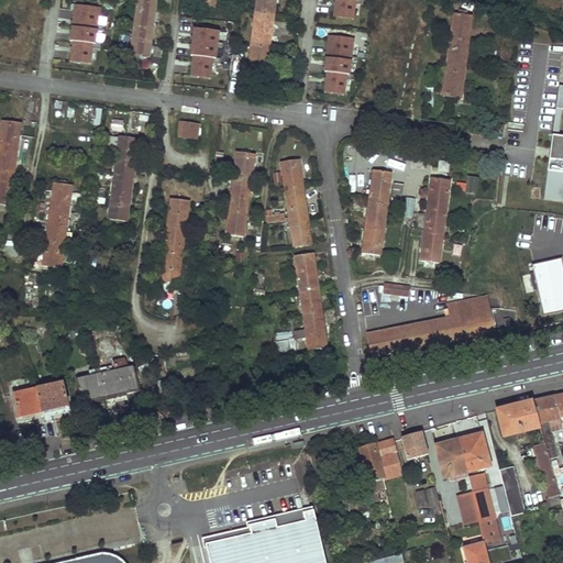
[(138,0),(131,55),(139,56),(147,57),(154,0),(138,0)]
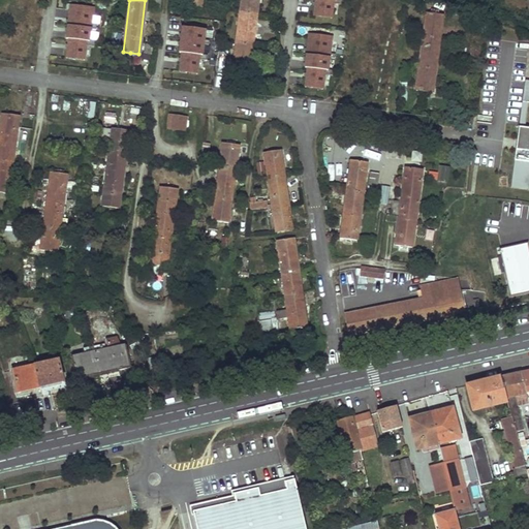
[(185,0),(184,8),(193,9),(200,11),(203,0),(185,0)]
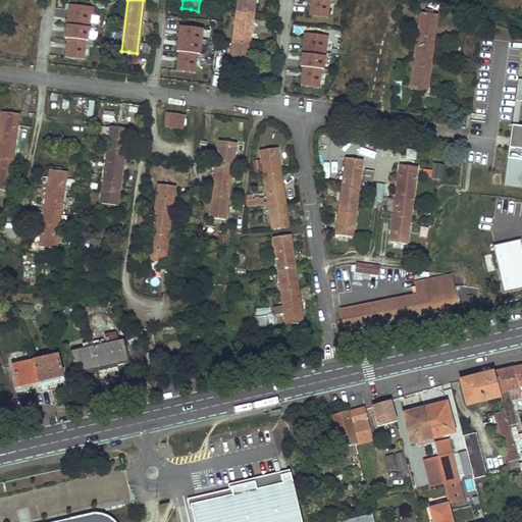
[(238,0),(228,65),(239,67),(246,68),(255,0),(238,0)]
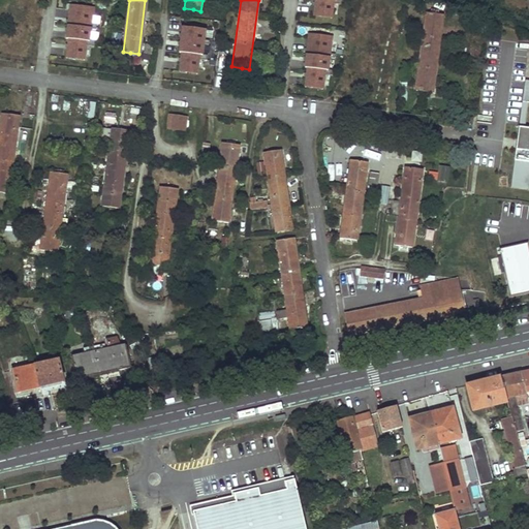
[(313,0),(313,19),(334,20),(335,0),(313,0)]
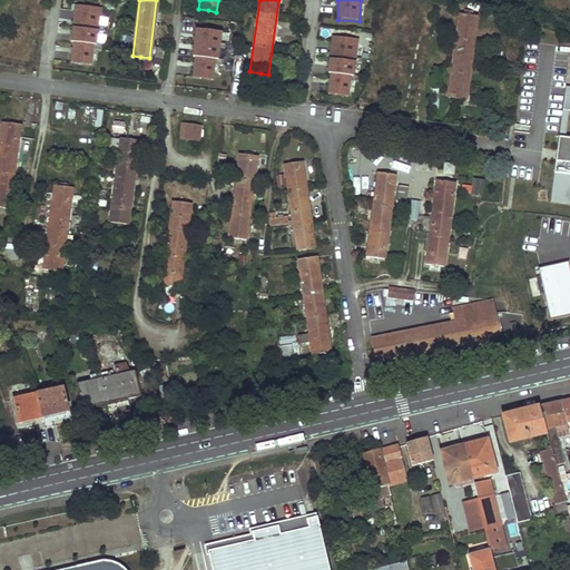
[(101,8),(74,5),(69,42),(72,42),(70,62),(78,62),(92,65),(95,43),(98,45),(101,8)]
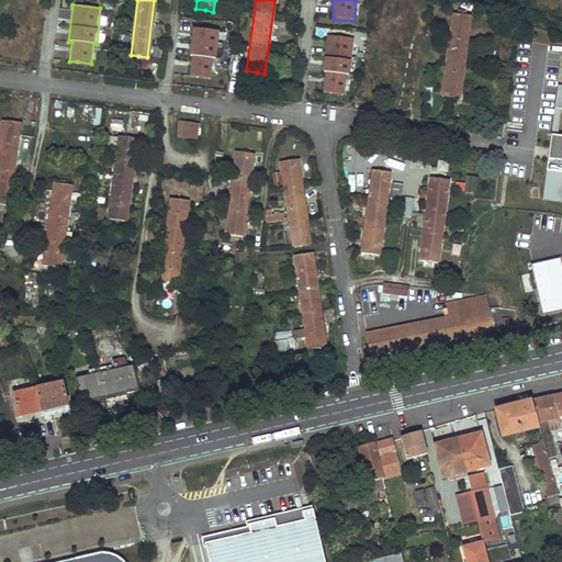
[(452,14),(441,98),(450,99),(459,100),(470,17),(452,14)]
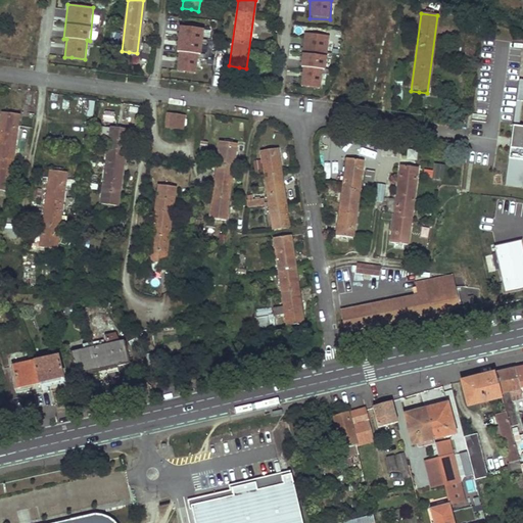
[(204,30),(179,28),(177,51),(180,52),(178,72),(185,72),(197,73),(198,55),(201,55),(204,30)]
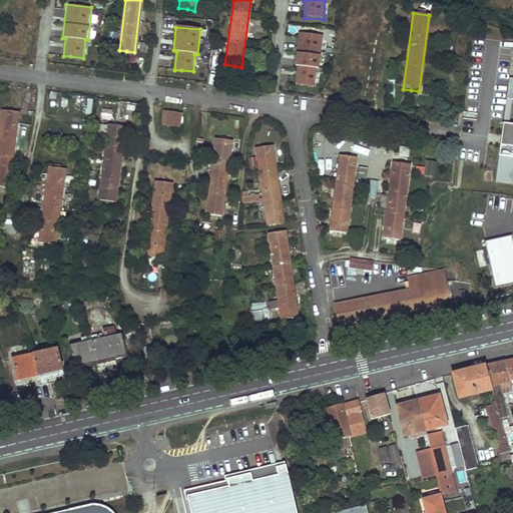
[(325,35),(298,32),(295,66),(298,66),(296,86),(315,88),(317,69),(321,69),(325,35)]
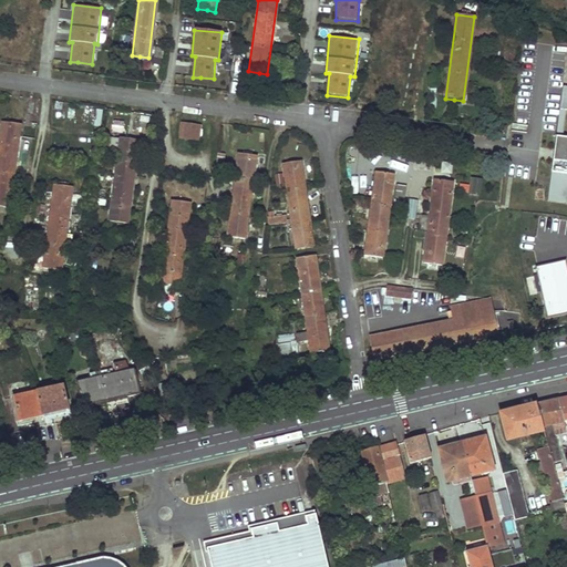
[(566,111),(560,110),(557,137),(564,138),(566,111)]
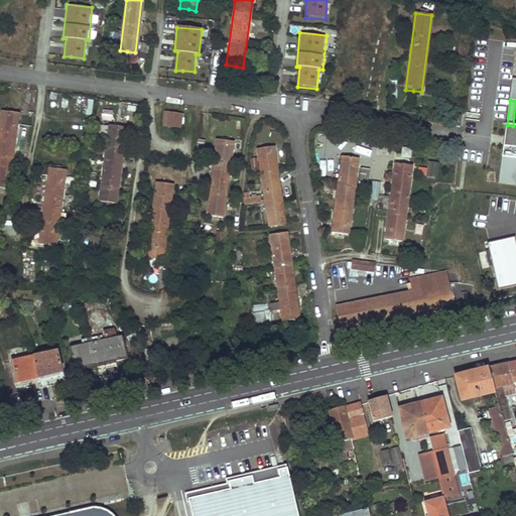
[(2,111),(0,124),(0,187),(7,189),(18,114),(9,112),(2,111)]
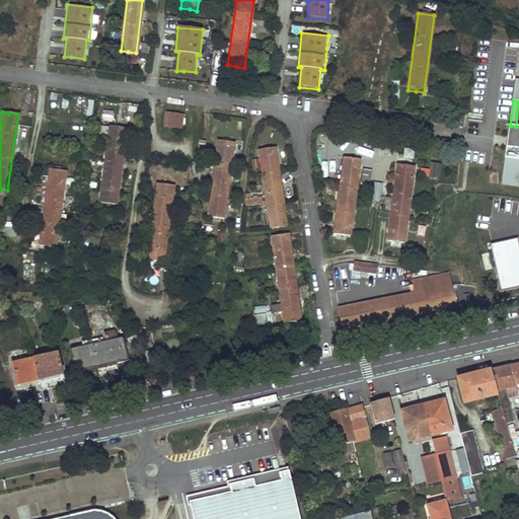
[(166,114),(164,127),(181,129),(183,117),(173,115),(166,114)]
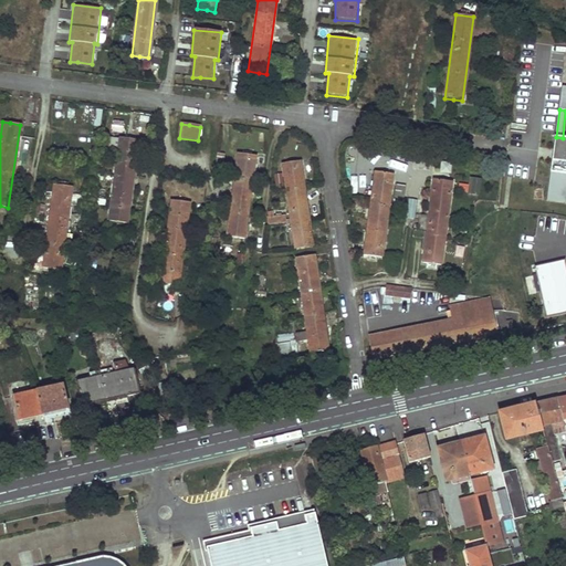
[(119,137),(108,221),(126,223),(137,140),(128,139),(119,137)]
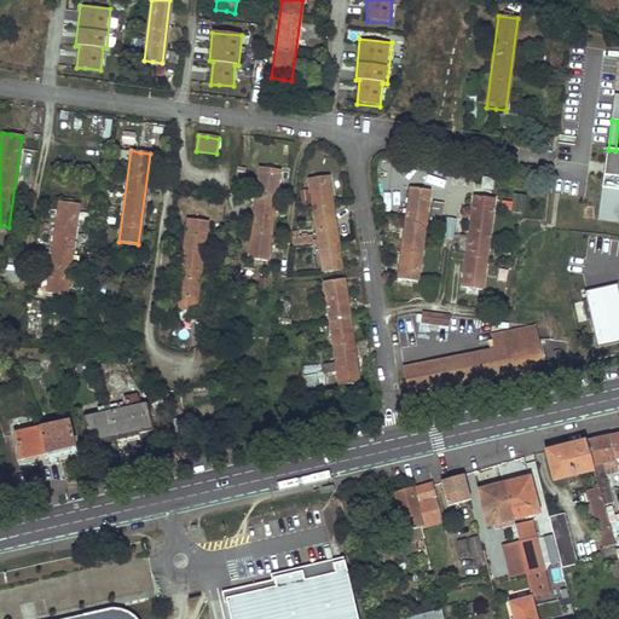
[(618,150),(608,150),(602,189),(618,190),(618,150)]
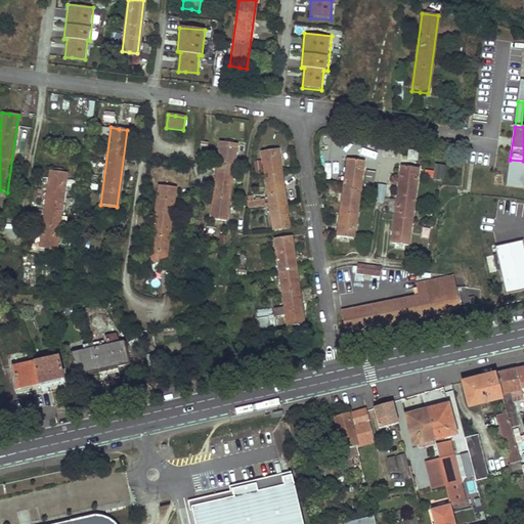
[(220,142),(209,218),(225,220),(236,144),(229,143),(220,142)]
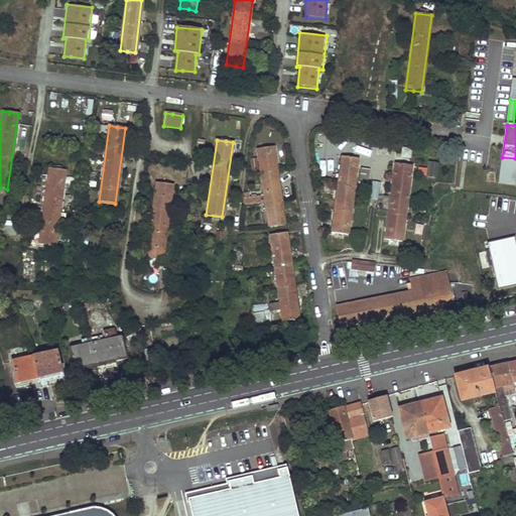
[(274,148),(258,150),(269,227),(285,224),(280,187),(274,148)]
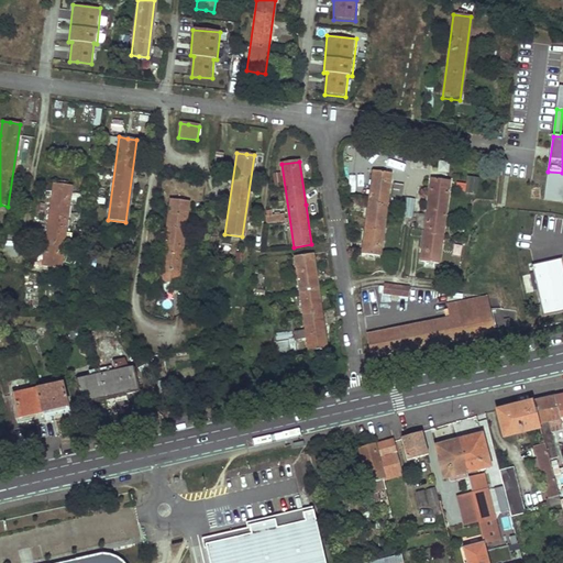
[(373,172),(361,253),(378,256),(390,174),(373,172)]
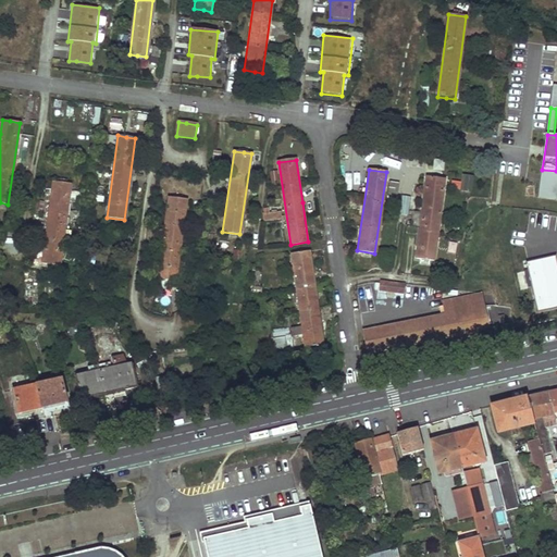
[(556,198),(556,171),(542,170),(542,180),(539,198),(556,200),(556,198)]
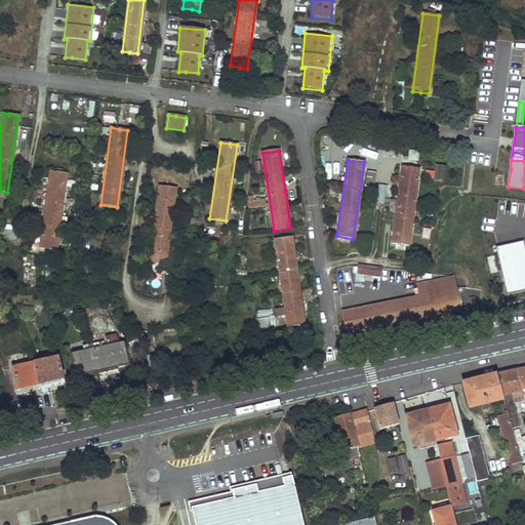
[(261,161),(253,162),(255,174),(263,173),(261,161)]
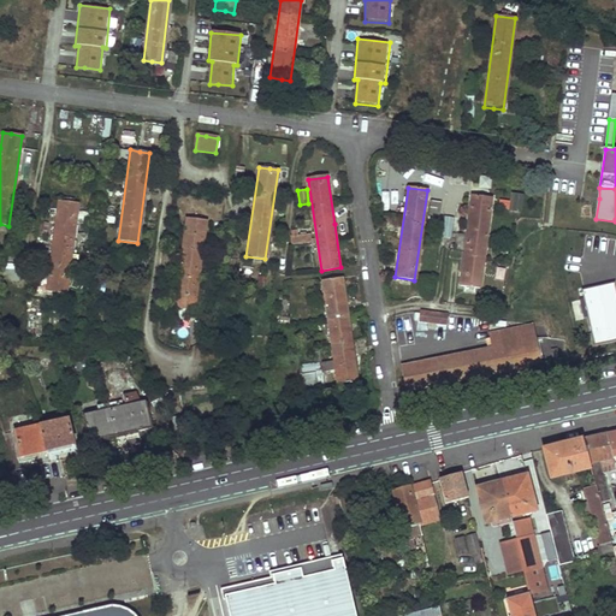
[(513,193),(509,212),(521,213),(523,194),(513,193)]
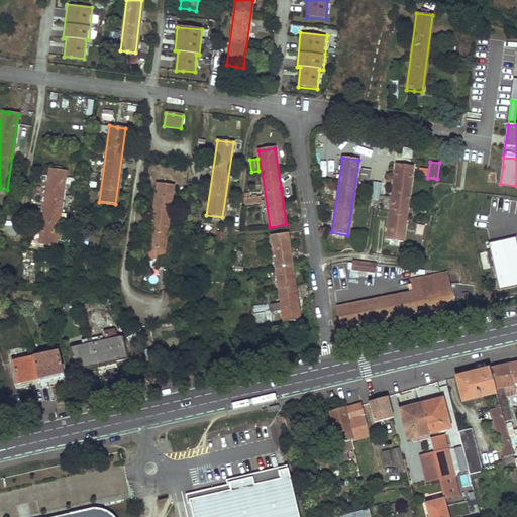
[(377,171),(375,183),(386,184),(388,166),(383,165),(382,172),(377,171)]
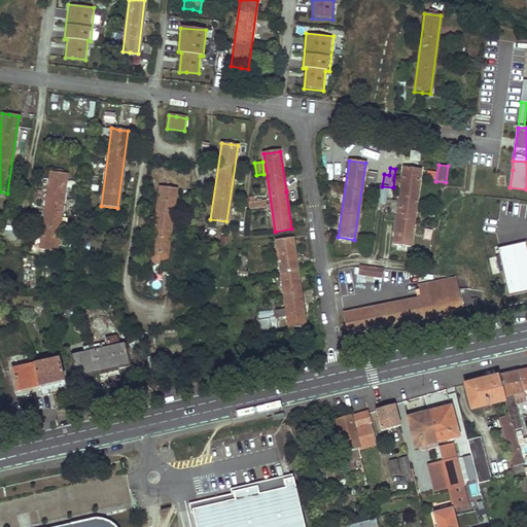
[(403,168),(392,245),(409,247),(420,171),(411,169),(403,168)]
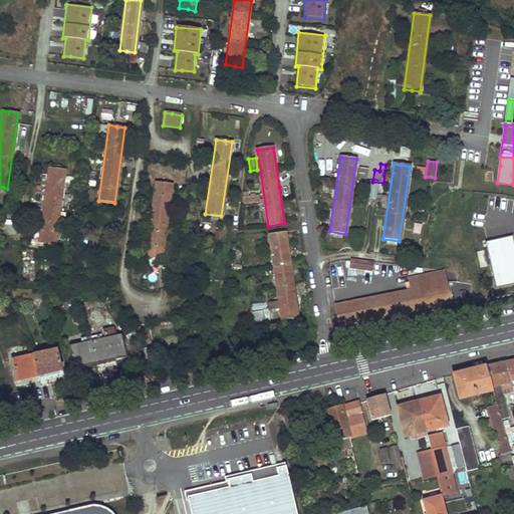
[(49,168),(39,243),(55,246),(65,170),(58,169),(49,168)]
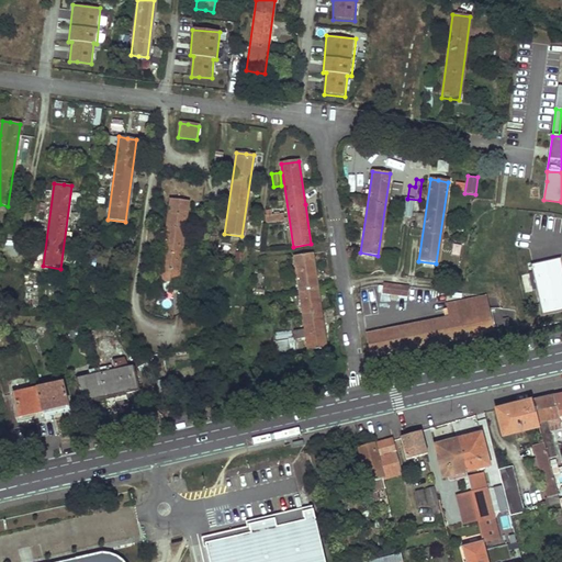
[(400,198),(402,186),(394,184),(392,197),(400,198)]
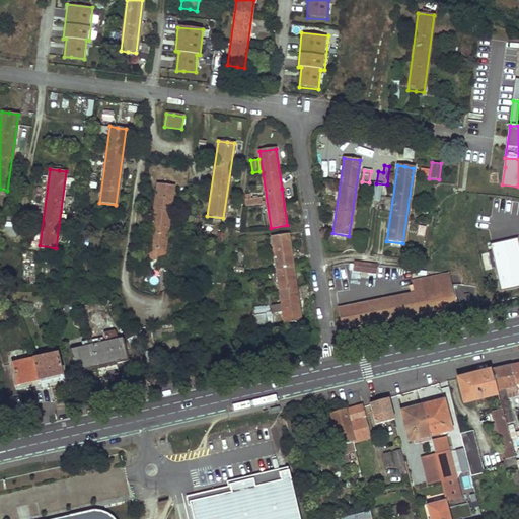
[(158,184),(147,261),(163,263),(174,187),(158,184)]
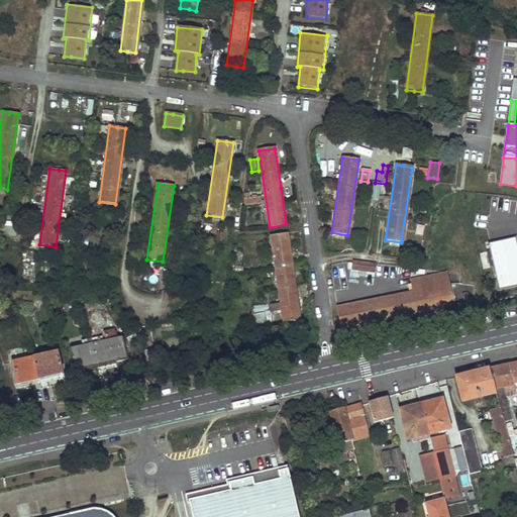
[(73,206),(74,196),(65,195),(64,204),(73,206)]
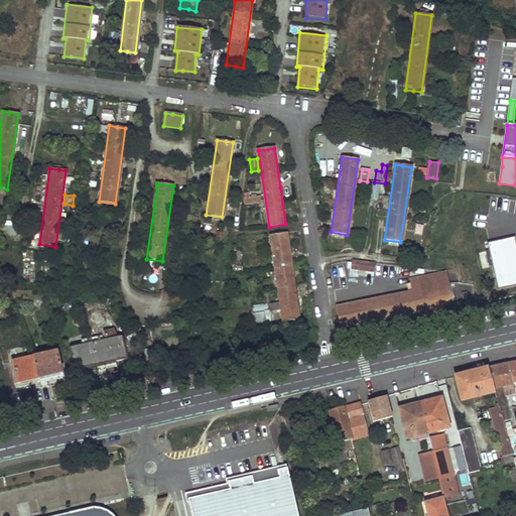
[(245,205),(260,203),(260,196),(244,198),(245,205)]
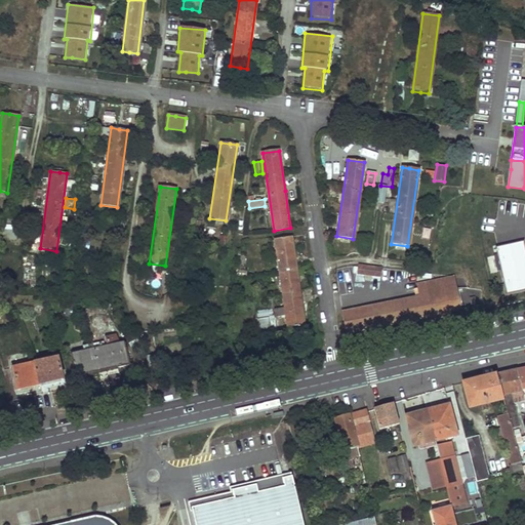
[(370,238),(358,236),(355,252),(367,254),(370,238)]
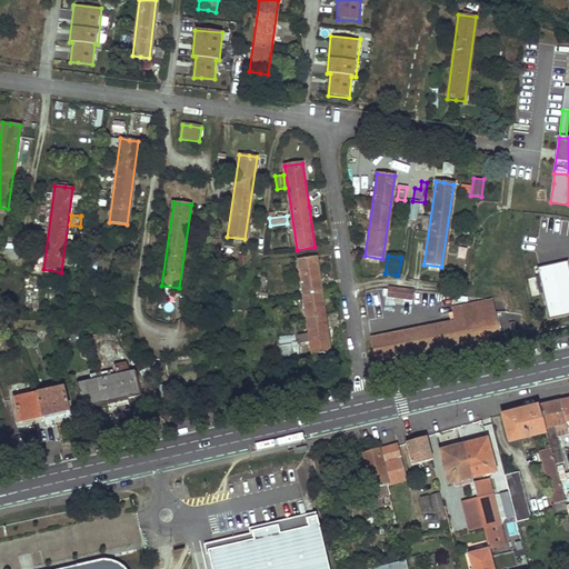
[(316,257),(298,259),(311,356),(329,353),(321,297),(316,257)]
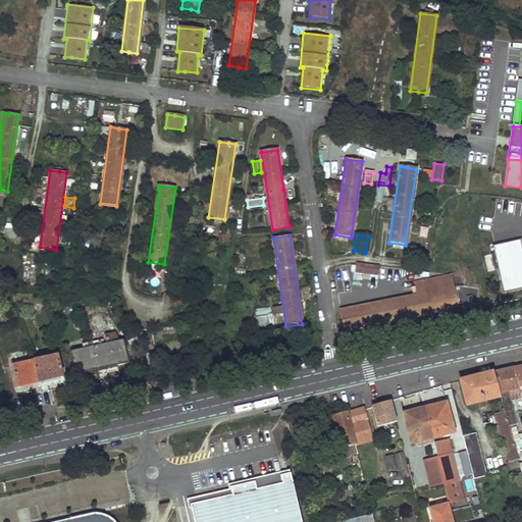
[(521,252),(517,241),(494,248),(499,262),(512,258),(511,255),(521,252)]
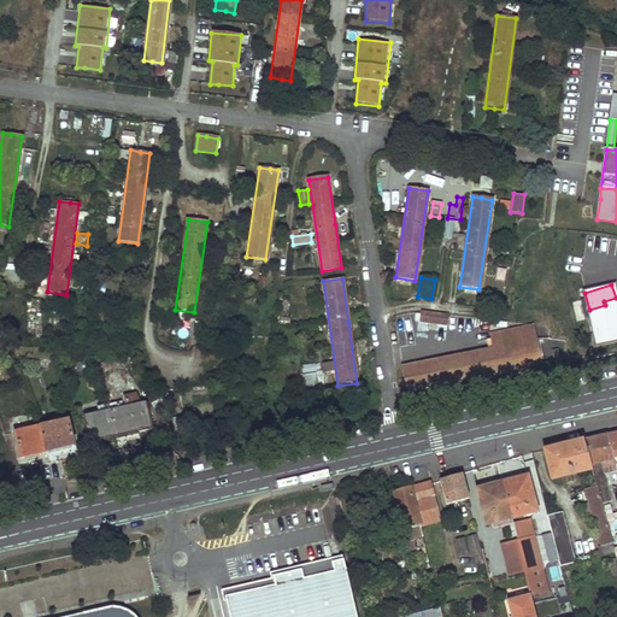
[(447,325),(448,315),(421,311),(419,322),(447,325)]
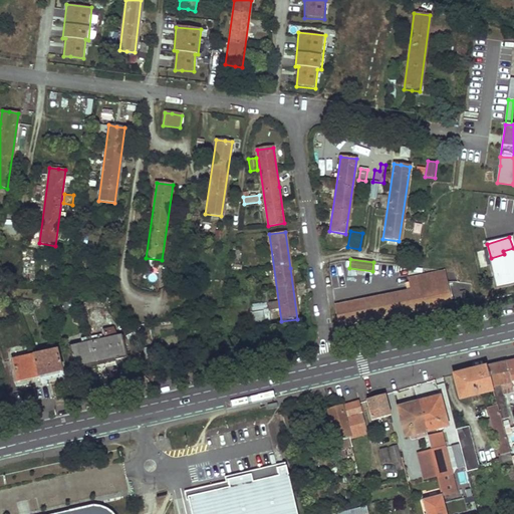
[(444,273),(407,280),(409,292),(446,285),(444,273)]
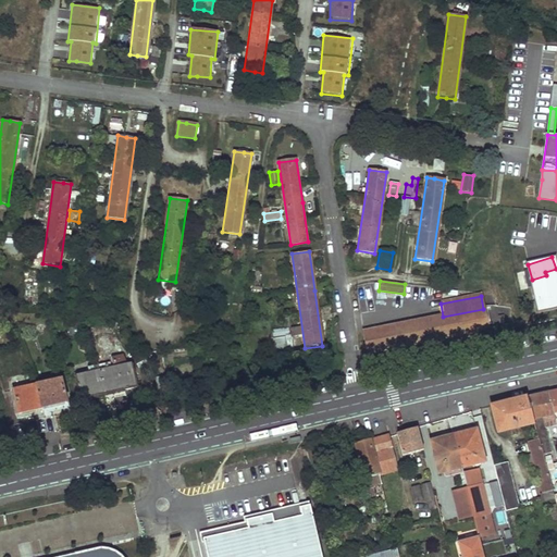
[(443,317),(362,332),(367,354),(487,330),(483,309),(443,317)]
